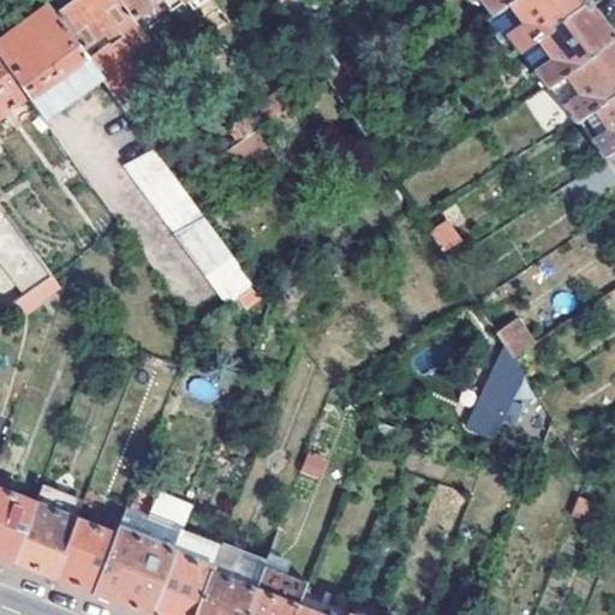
[(127,13),(117,0),(53,0),(46,6),(78,49),(127,13)]
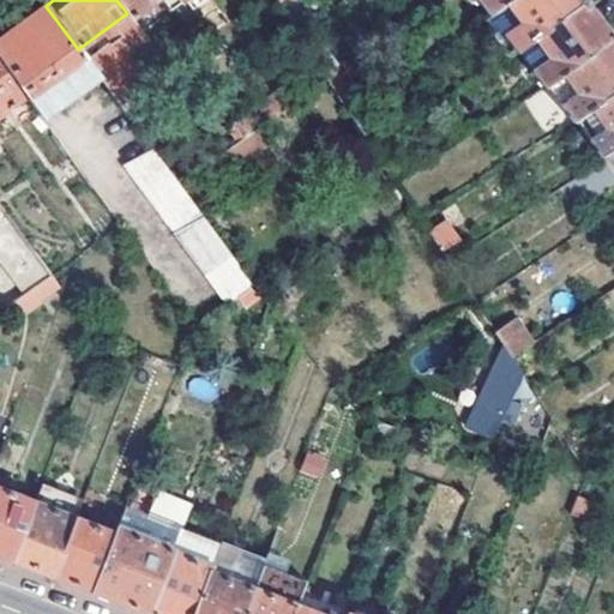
[(155,0),(116,0),(127,13),(131,19),(155,0)]
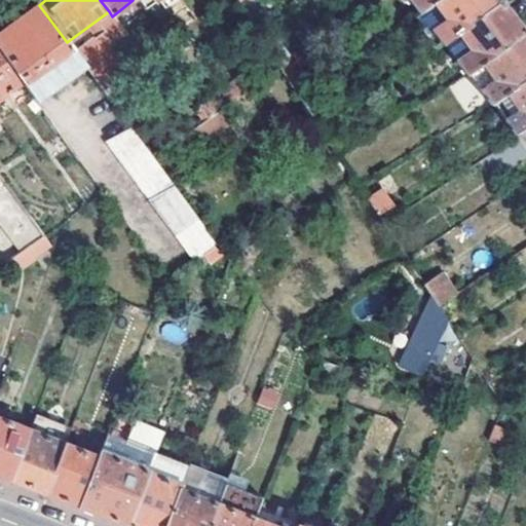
[(139,0),(147,10),(160,0),(166,8),(178,0),(139,0)]
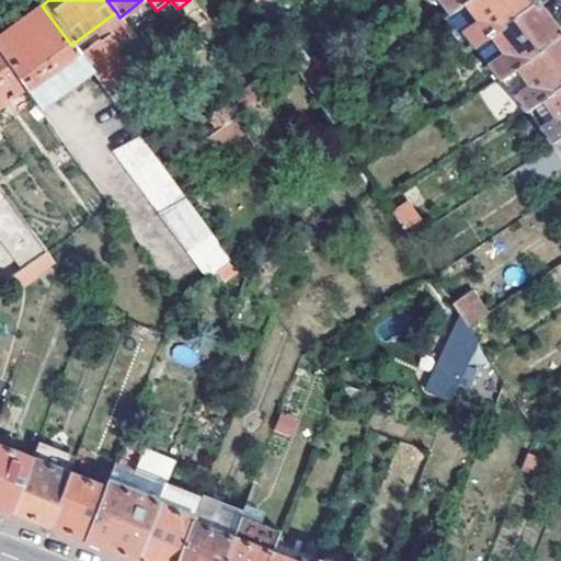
[(435,0),(445,13),(462,0),(435,0)]
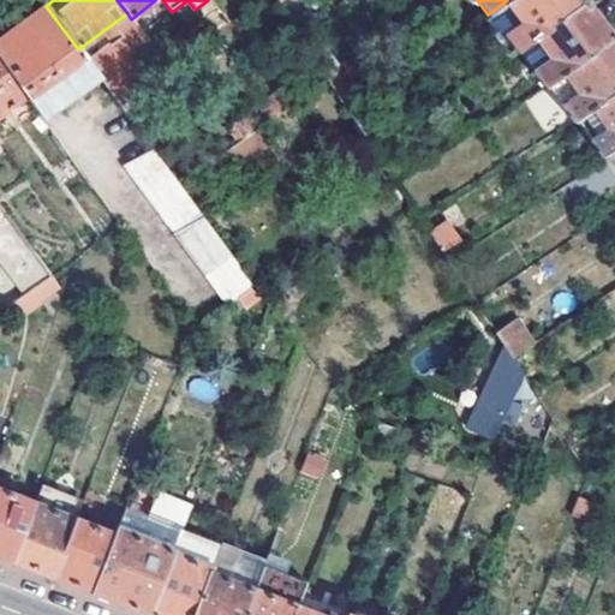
[(517,49),(586,1),(585,0),(507,0),(488,15),(515,49),(517,49)]
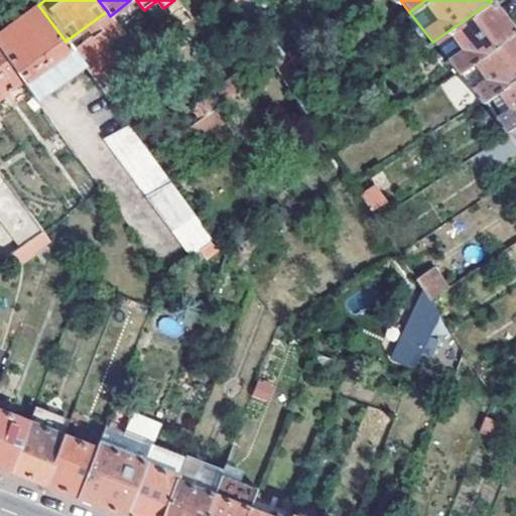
[(459,69),(515,31),(492,1),(433,41),(457,71),(459,69)]
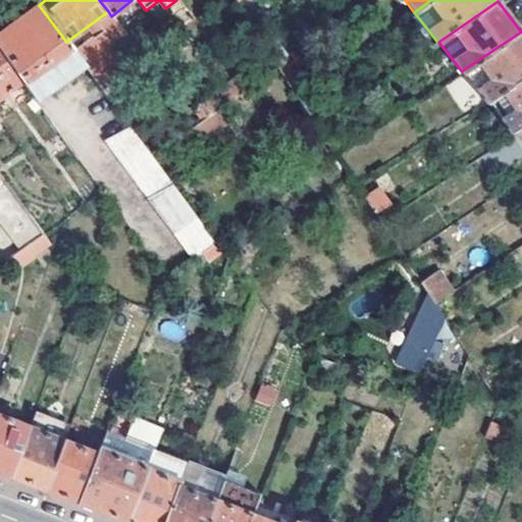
[(66,42),(39,5),(9,27),(0,34),(0,52),(20,81),(35,100),(83,64),(74,52),(66,42)]
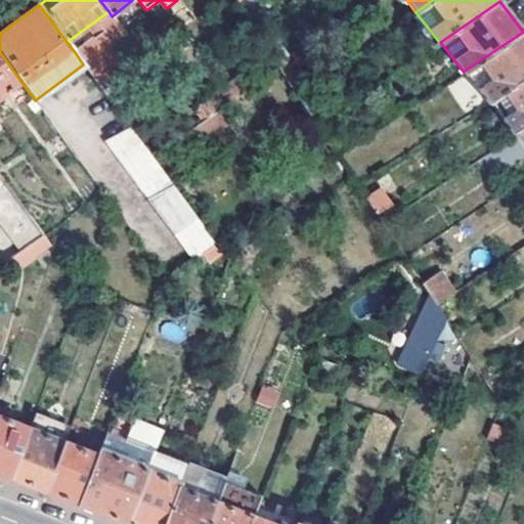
[(491,98),(523,77),(523,31),(523,32),(466,70),(488,100),(491,98)]
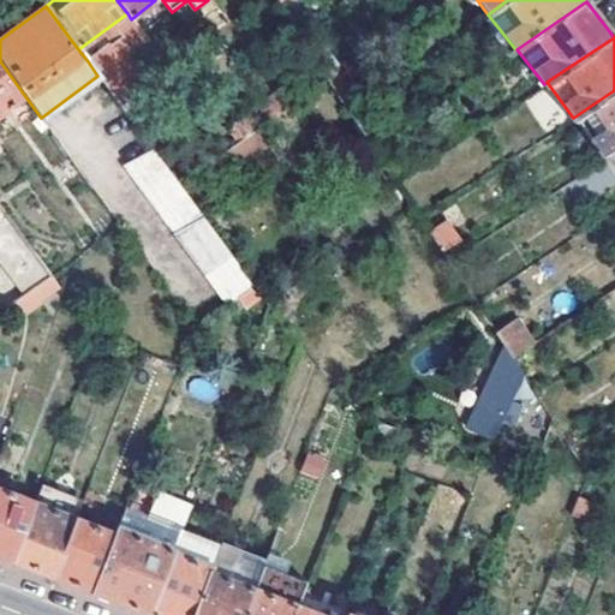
[(147,94),(111,43),(88,61),(97,76),(123,109),(147,94)]
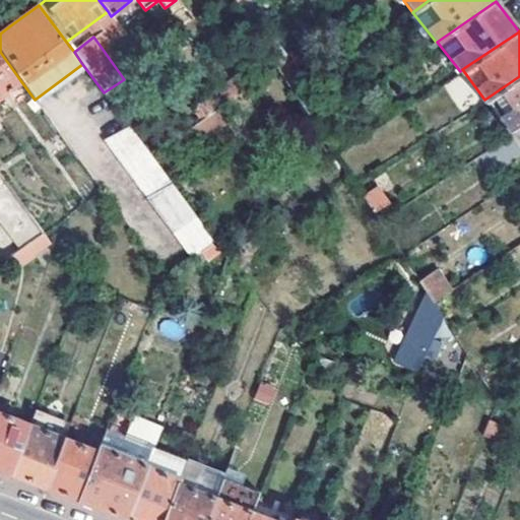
[(0,95),(20,80),(0,52),(0,95)]
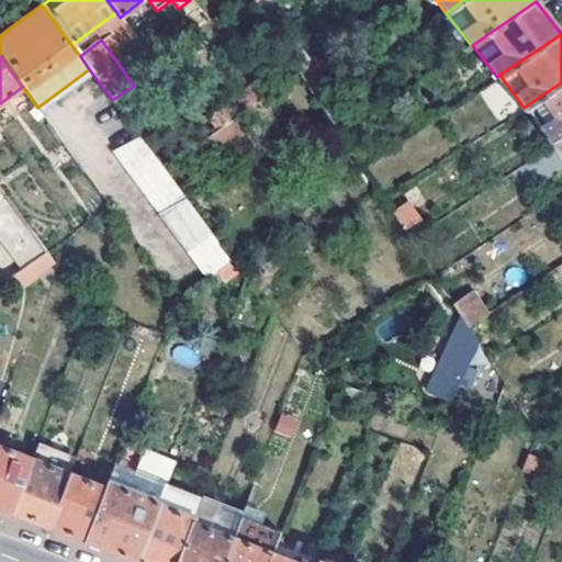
[(498,120),(517,108),(497,79),(479,92),(498,120)]
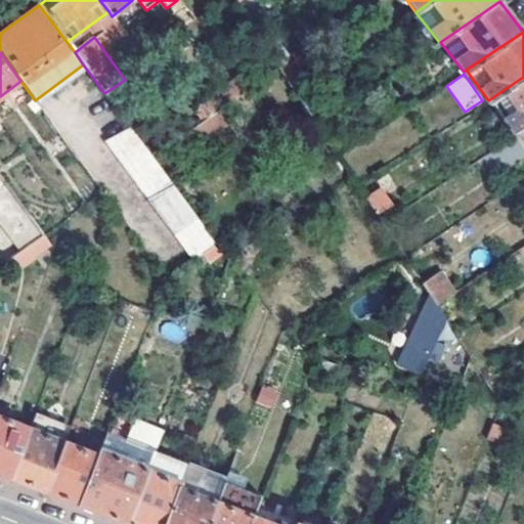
[(523,129),(523,77),(491,98),(516,135),(523,129)]
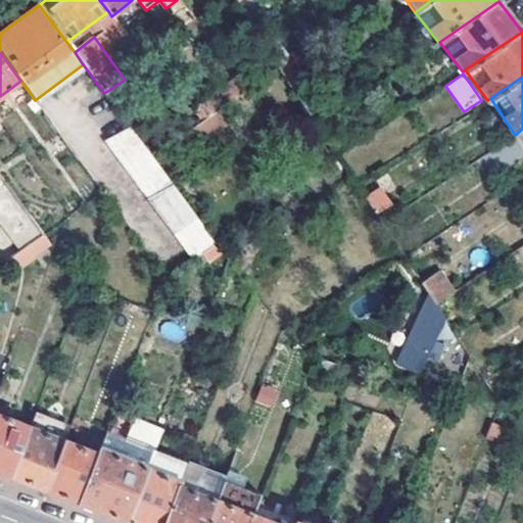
[(204,122),(221,109),(212,98),(196,110),(204,122)]
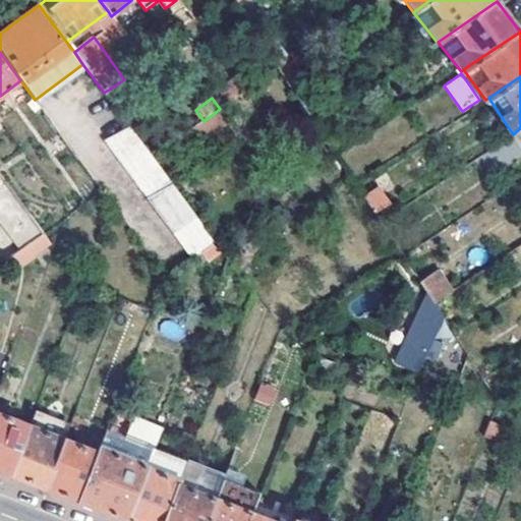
[(190,147),(227,120),(220,109),(204,121),(193,128),(183,136),(190,147)]
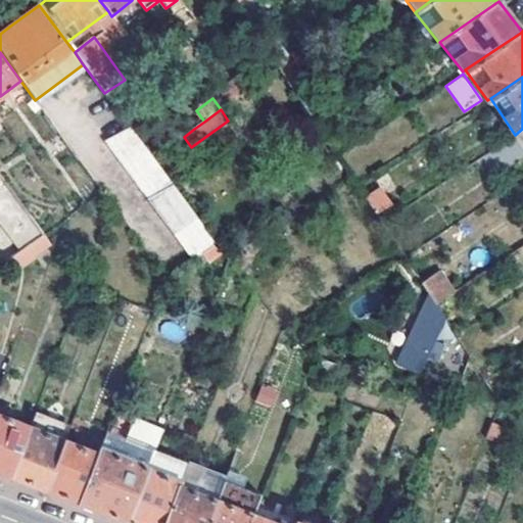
[(130,122),(105,140),(192,262),(218,242),(130,122)]
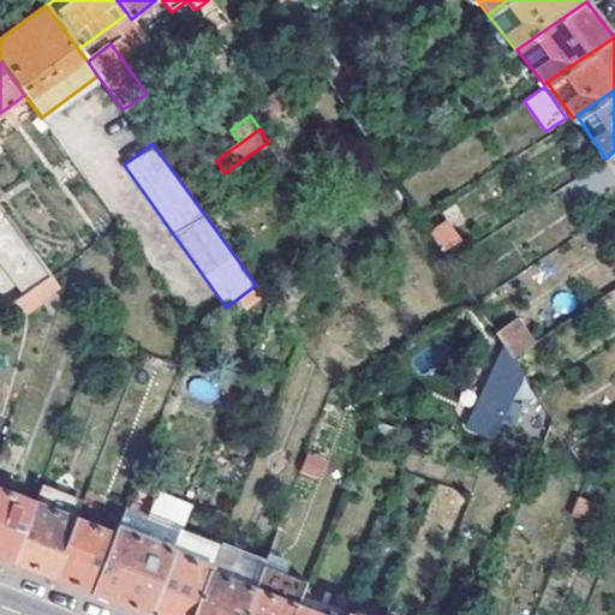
[(423,220),(443,252),(461,240),(449,222),(440,228),(430,215),(423,220)]
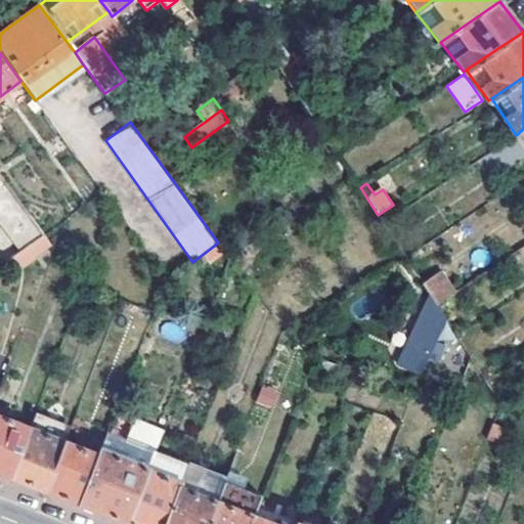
[(0,229),(0,263),(2,267),(11,260),(31,246),(44,236),(27,212),(0,229)]
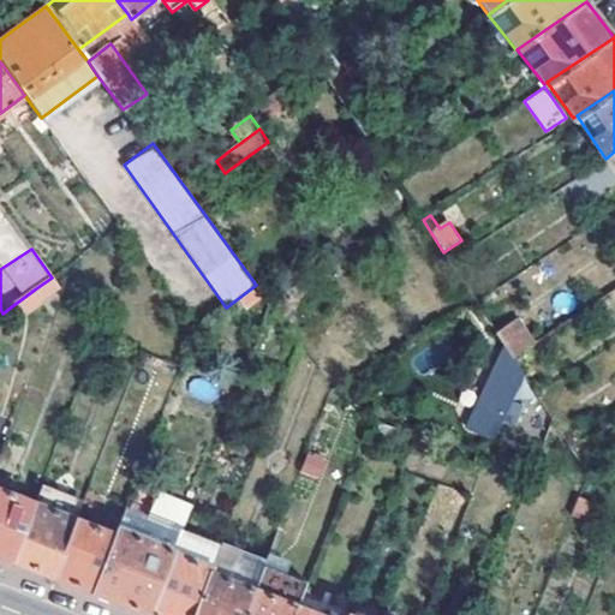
[(13,305),(21,316),(43,299),(36,288),(13,305)]
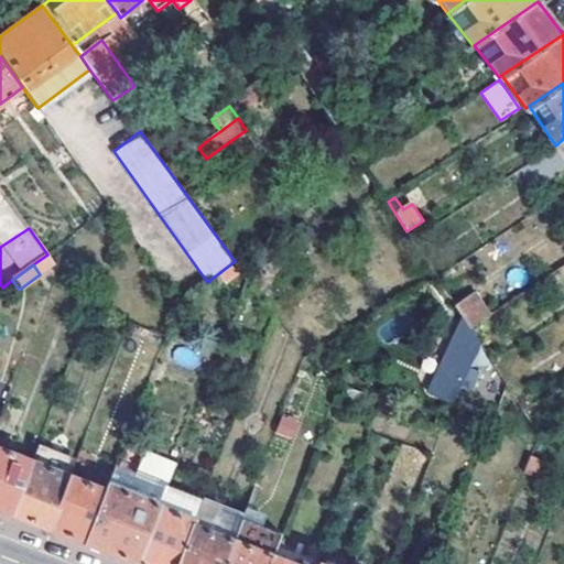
[(474,294),(455,306),(462,316),(470,331),(489,318),(474,294)]
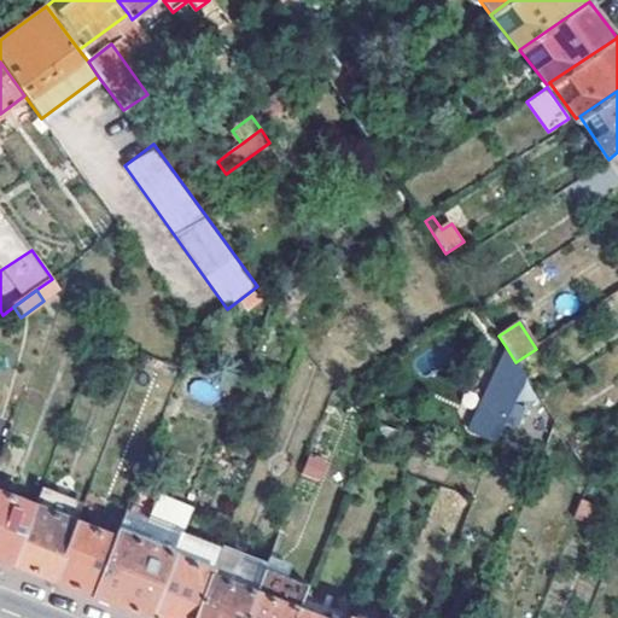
[(474,429),(496,437),(522,372),(516,362),(506,347),(474,429)]
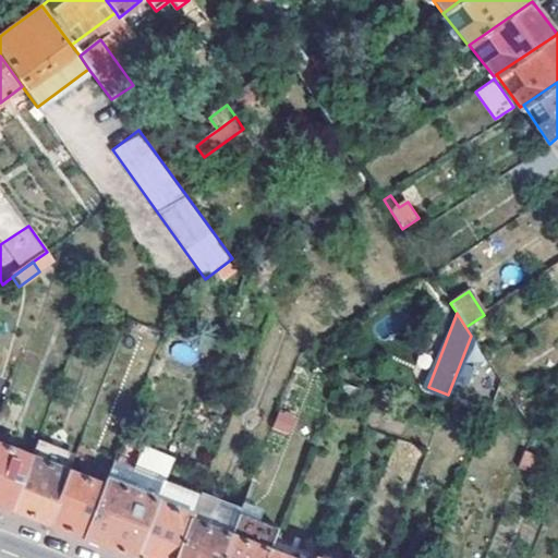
[(291,434),(298,416),(279,410),(273,427),(291,434)]
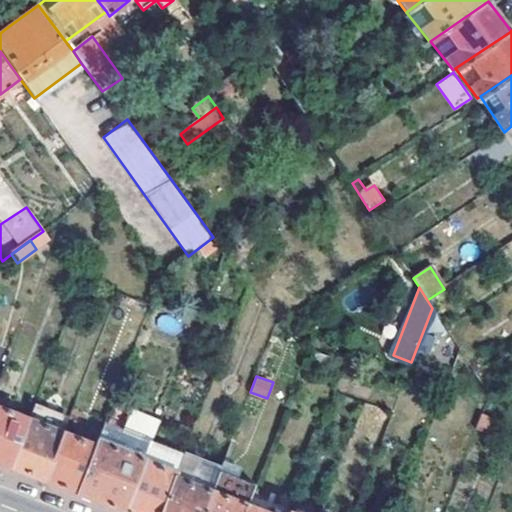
[(29,420),(63,434),(70,417),(35,403),(29,420)]
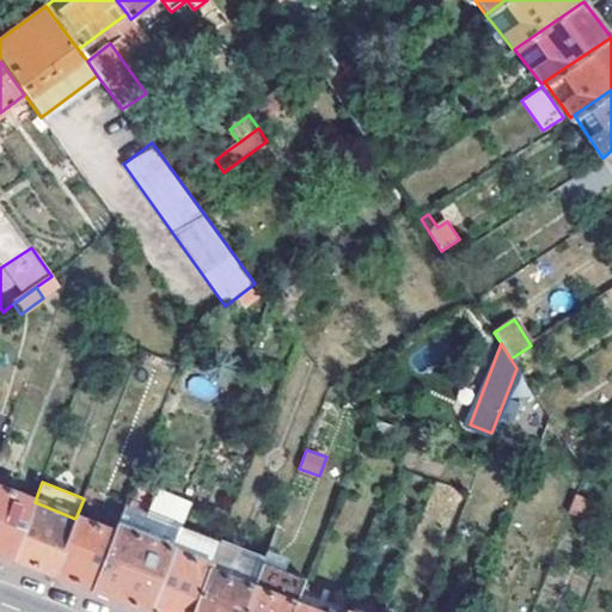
[(0,552),(5,555),(13,558),(35,502),(0,489),(0,552)]
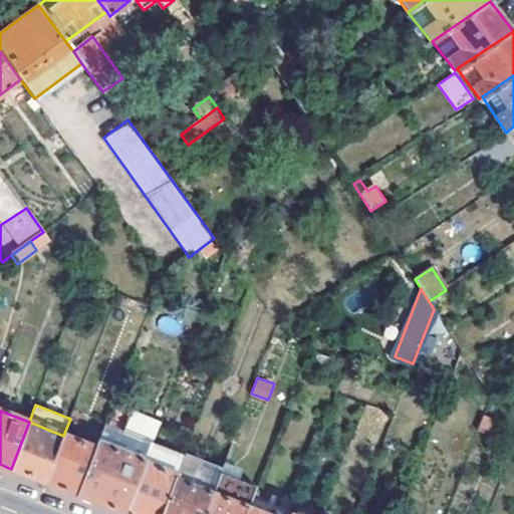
[(497,419),(486,415),(481,429),(491,433),(497,419)]
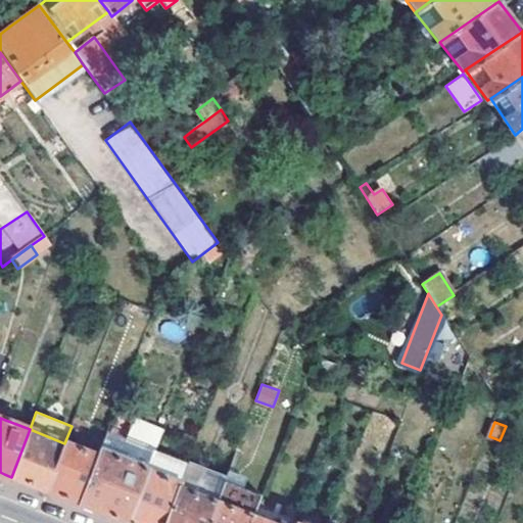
[(99,457),(82,504),(119,518),(129,522),(155,450),(162,433),(139,423),(128,449),(105,440),(99,457)]
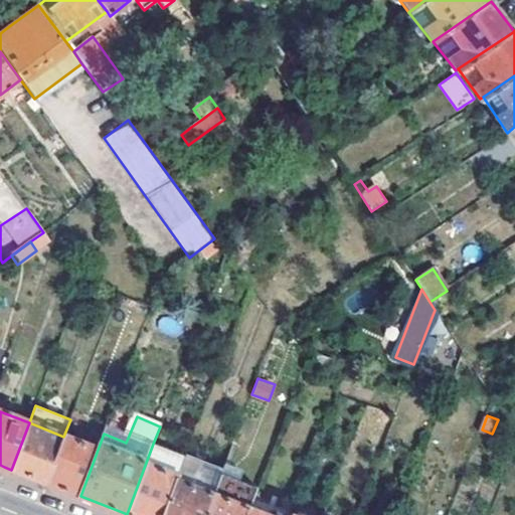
[(29,422),(11,470),(38,480),(46,483),(63,437),(29,422)]
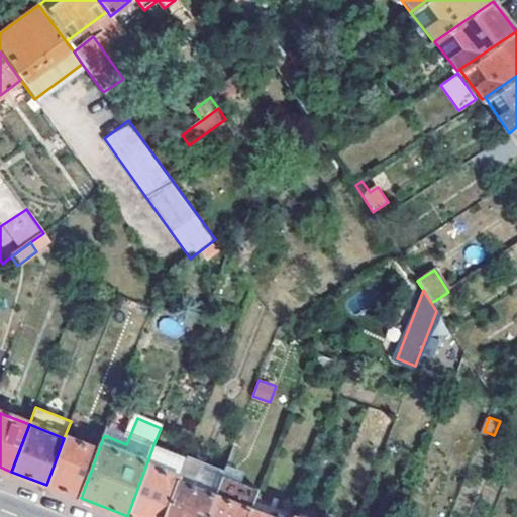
[(64,438),(46,485),(62,491),(81,498),(98,451),(64,438)]
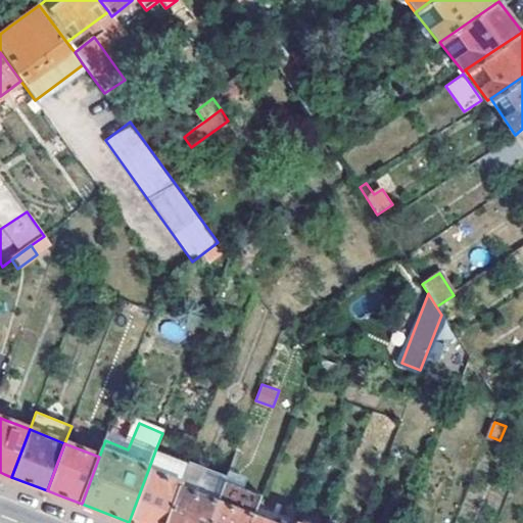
[(155,450),(129,522),(130,522),(164,522),(179,487),(188,464),(155,450)]
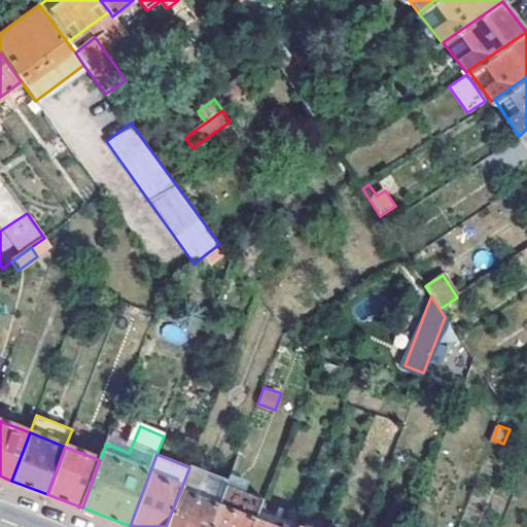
[(180,491),(166,526),(210,526),(229,482),(219,478),(209,502),(180,491)]
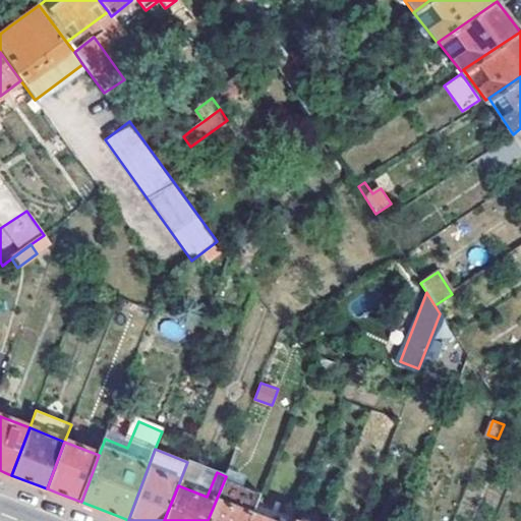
[(226,476),(208,520),(250,520),(253,514),(263,489),(226,476)]
